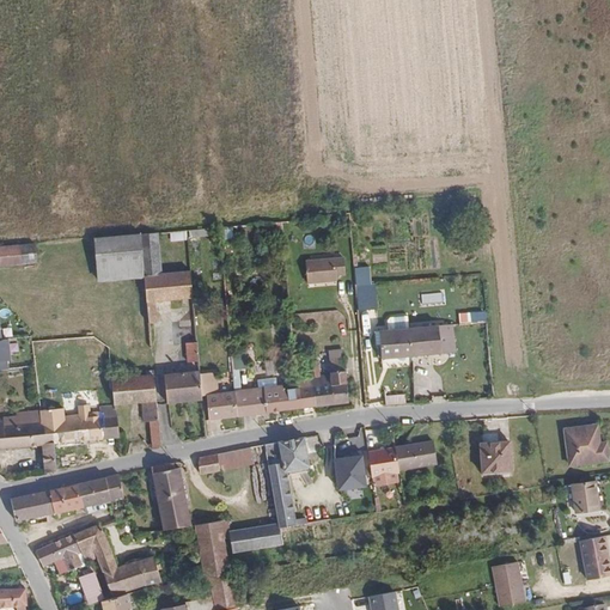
[(182,232),(182,225),(160,227),(162,237),(182,235),(182,232)]
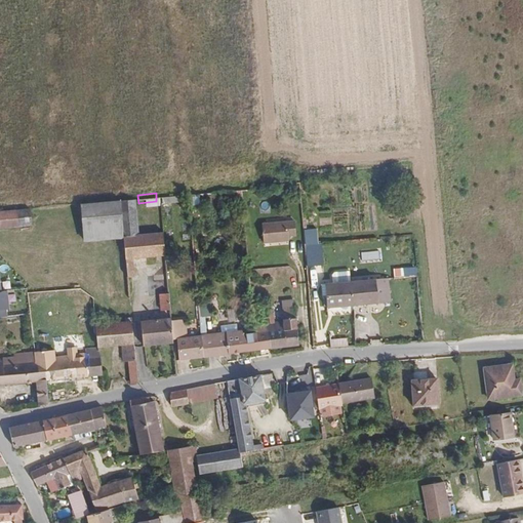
[(131,228),(128,196),(115,197),(118,229),(131,228)]
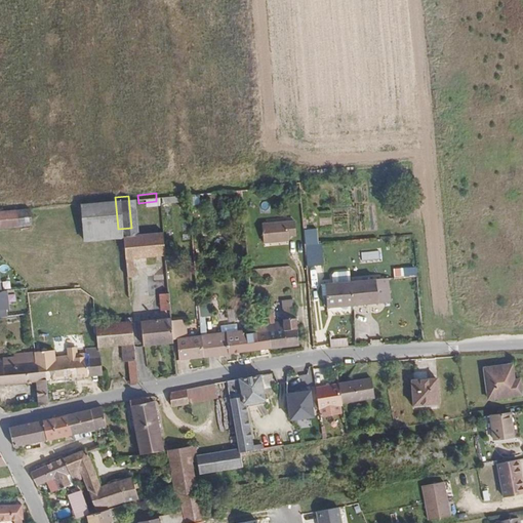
[(118,229),(115,197),(86,200),(87,241),(118,238),(118,229)]
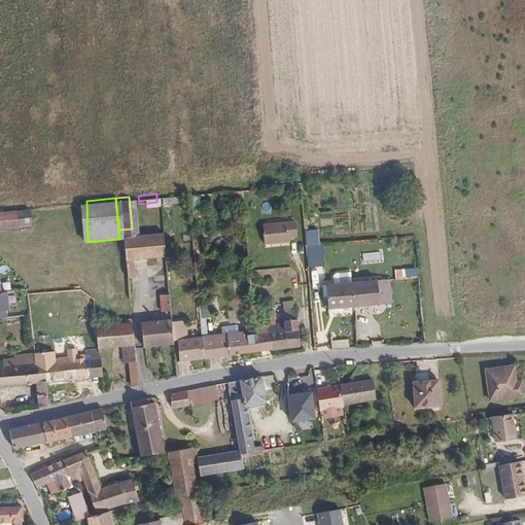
[(88,242),(86,201),(77,202),(81,243),(88,242)]
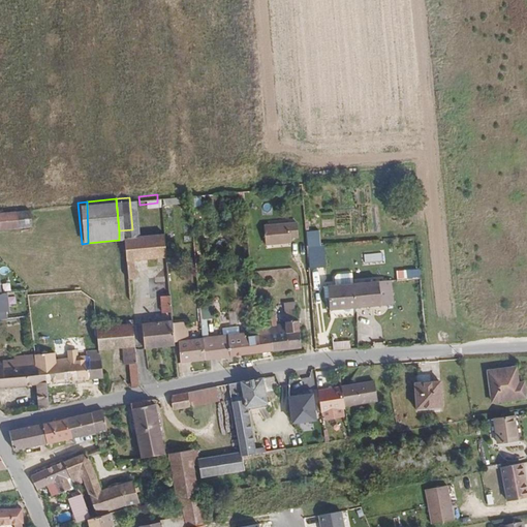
[(0,225),(29,223),(28,208),(0,211),(0,225)]
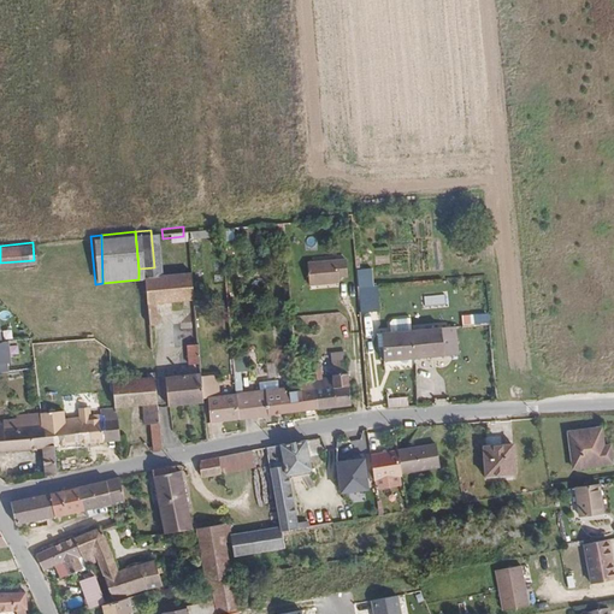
[(344,259),(306,261),(307,284),(337,282),(337,276),(347,276),(344,259)]
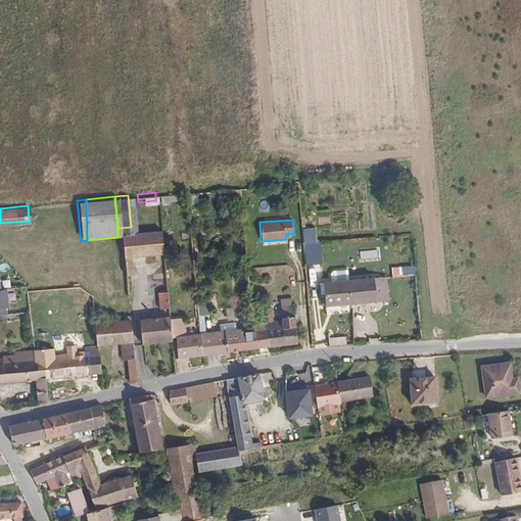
[(159,246),(157,225),(131,227),(117,228),(117,237),(121,267),(129,267),(128,249),(159,246)]
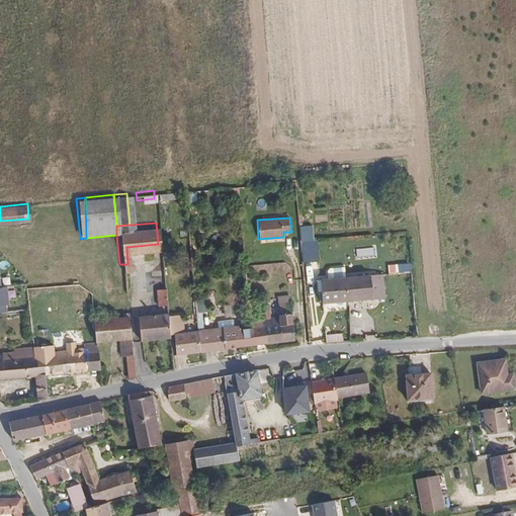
[(299,240),(314,239),(314,235),(312,235),(311,226),(298,227),(299,240)]
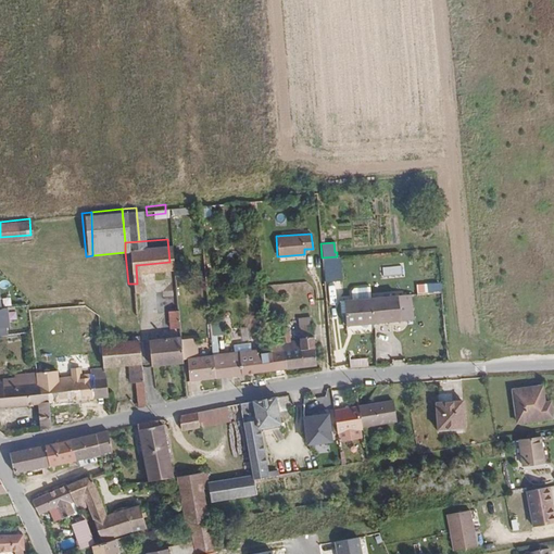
[(322,257),(322,259),(323,278),(323,280),(339,279),(337,256),(322,257)]
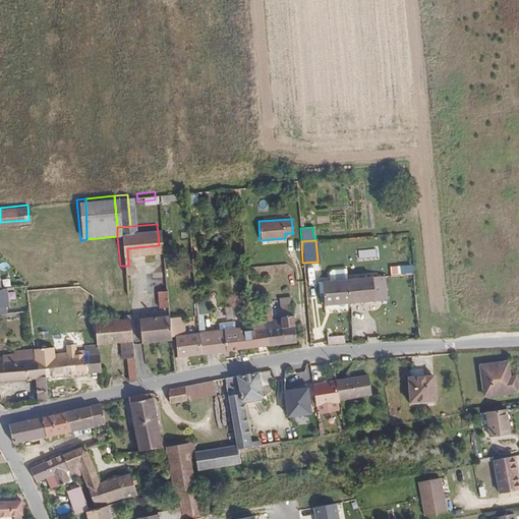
[(352,305),(377,303),(375,279),(350,280),(352,305)]
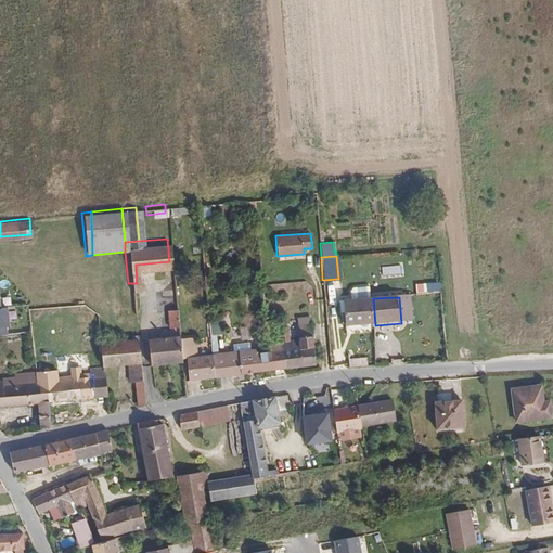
[(375,325),(373,298),(346,300),(347,316),(348,328),(375,325)]
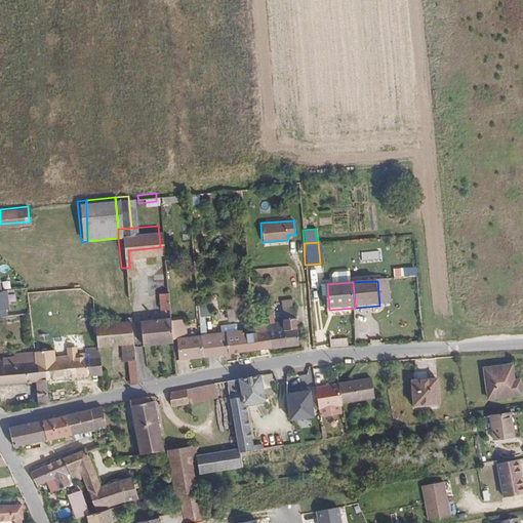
[(165,303),(163,286),(155,287),(156,303),(165,303)]
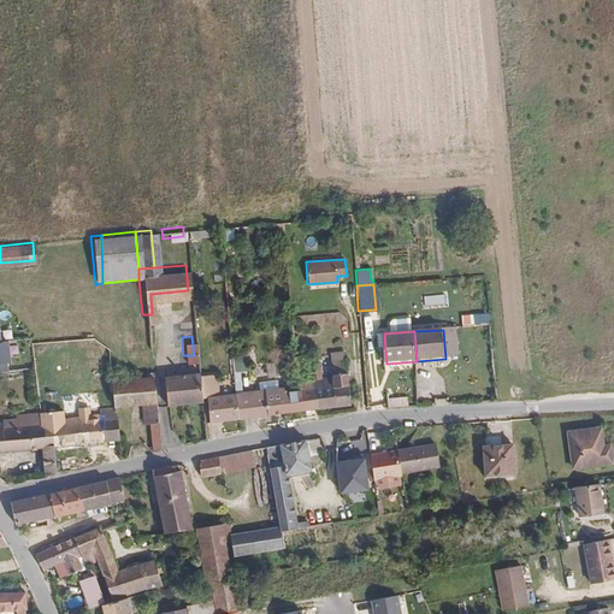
[(0,373),(11,372),(10,343),(0,343),(0,373)]
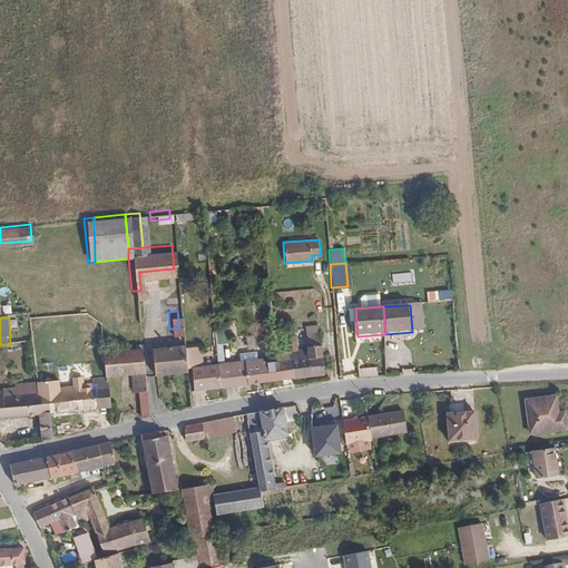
[(324,375),(322,335),(306,335),(307,350),(296,351),(295,336),(287,336),(289,351),(290,361),(292,379),(324,375)]
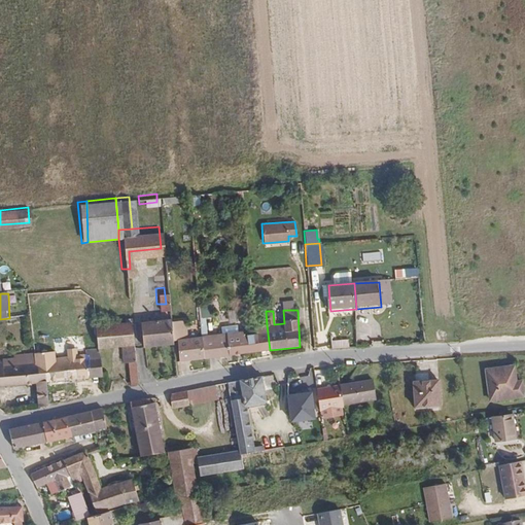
[(176,339),(187,338),(185,319),(181,319),(181,324),(171,324),(173,339),(176,339)]
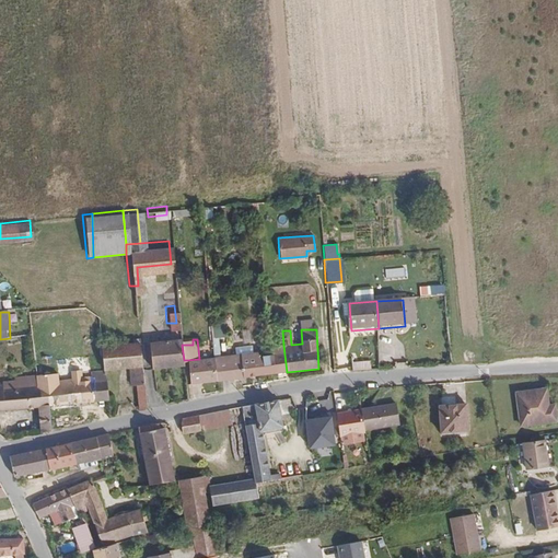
[(184,367),(184,360),(182,345),(182,340),(150,343),(152,370),(184,367)]
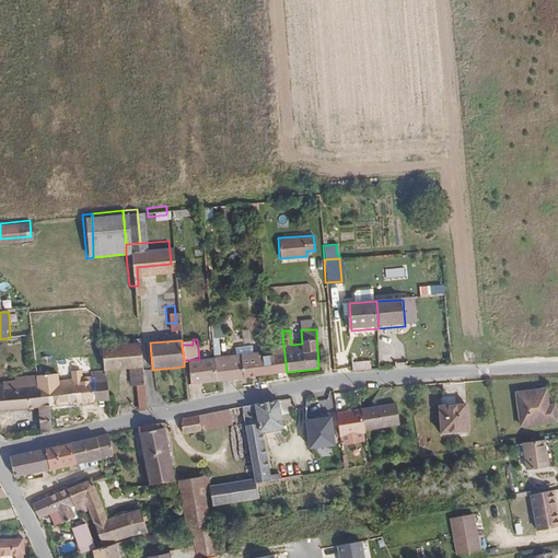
[(139,413),(150,409),(142,345),(102,349),(105,372),(128,370),(130,386),(136,386),(139,413)]
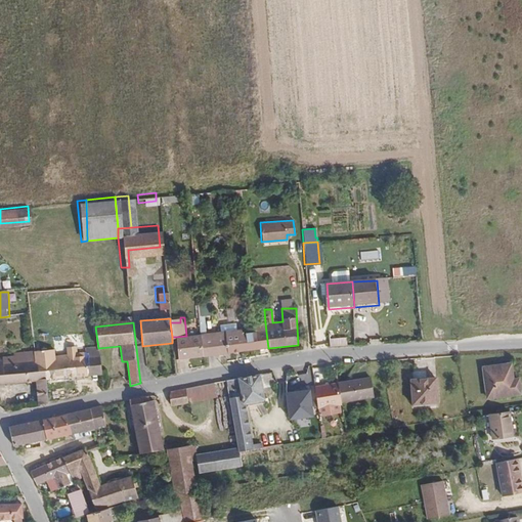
[(226,323),(226,332),(243,330),(243,322),(226,323)]
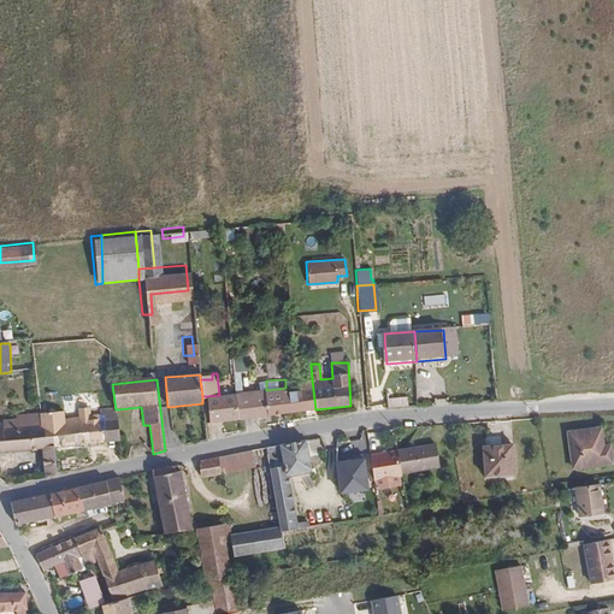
[(313,390),(312,379),(299,381),(300,391),(313,390)]
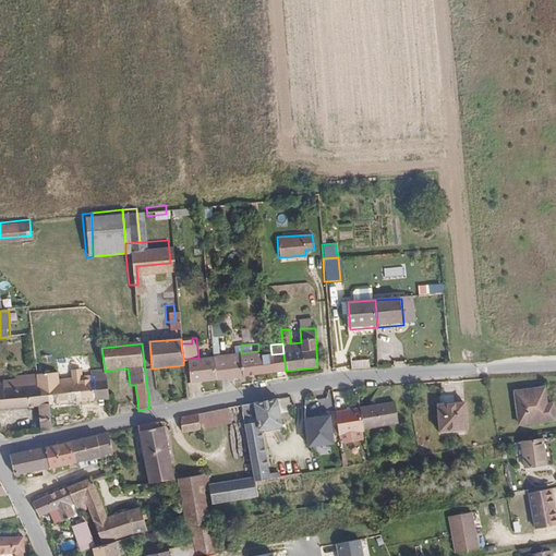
[(241,376),(286,371),(283,353),(272,354),(265,354),(265,350),(258,351),(241,353),(239,353),(241,376)]
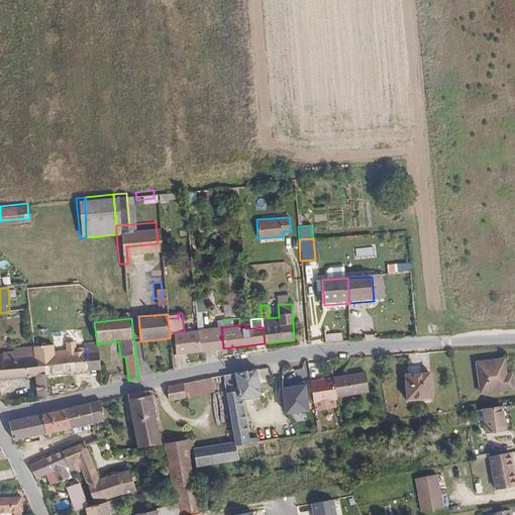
[(197,329),(199,351),(223,348),(221,327),(197,329)]
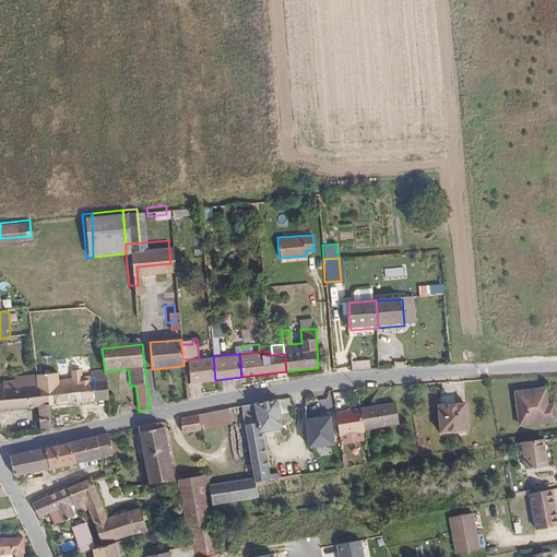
[(189,382),(215,380),(213,356),(199,358),(187,359),(189,382)]
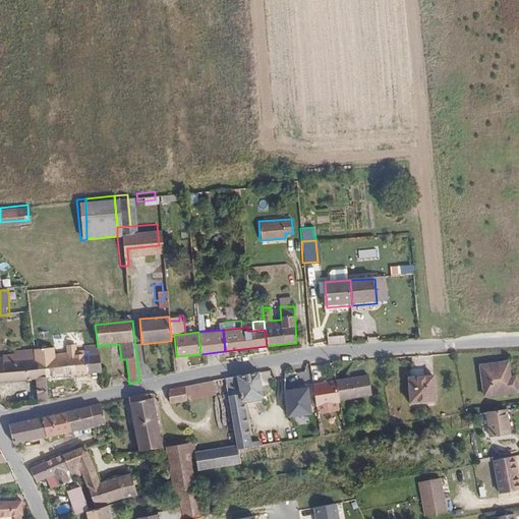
[(42,349),(43,358),(47,379),(89,373),(87,364),(99,363),(98,351),(83,353),(83,348),(75,348),(76,354),(68,355),(67,347),(42,349)]
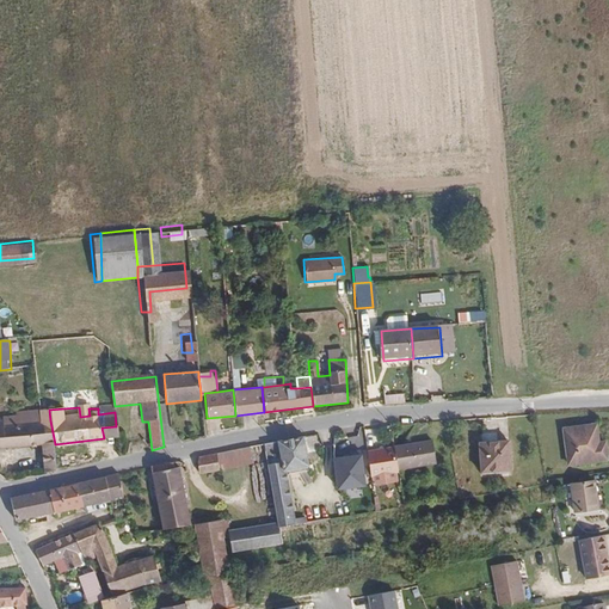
[(5,422),(0,423),(0,450),(41,446),(45,475),(59,471),(55,444),(50,420),(6,428),(5,422)]
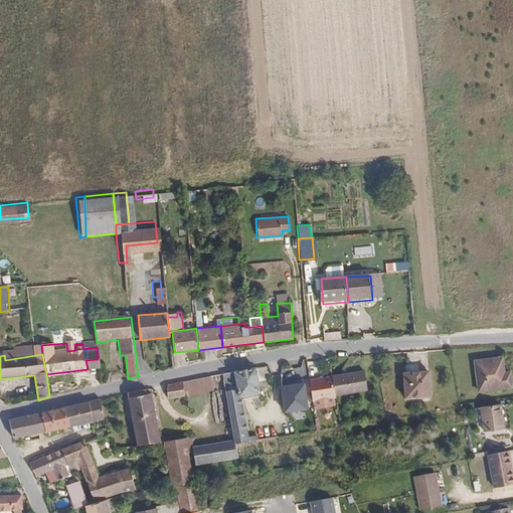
[(478,387),(509,382),(507,367),(499,369),(496,354),(473,358),(478,387)]
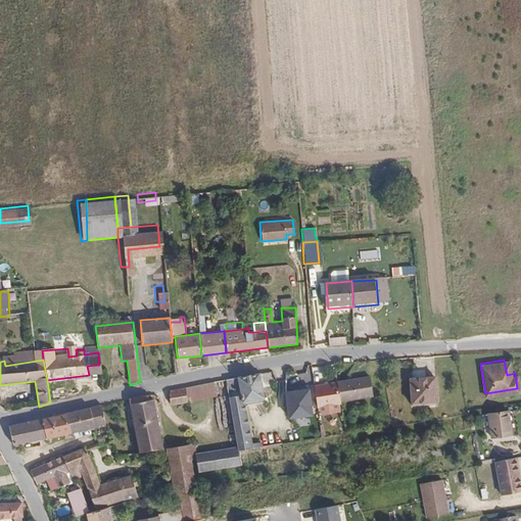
[(87,366),(89,375),(101,373),(99,365),(87,366)]
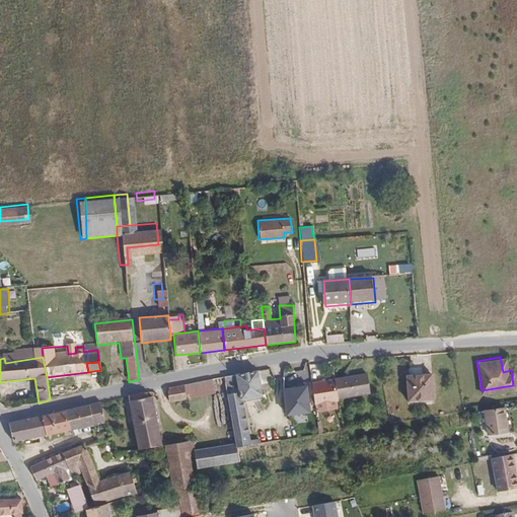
[(366,368),(355,370),(360,388),(371,386),(366,368)]
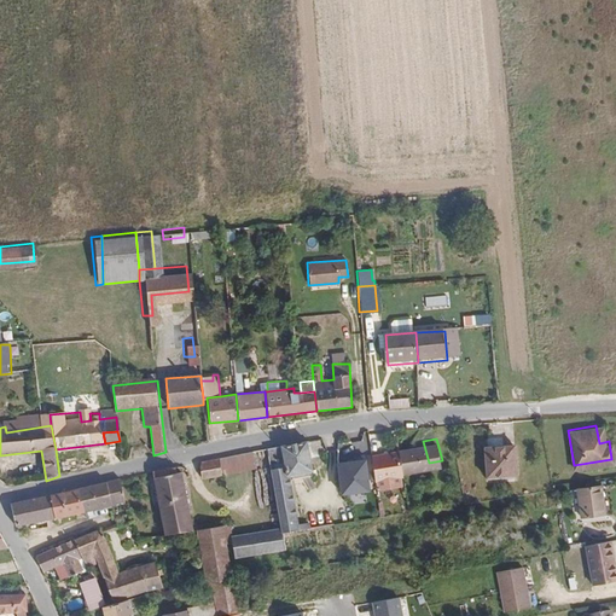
[(429,463),(423,441),(399,446),(404,469),(429,463)]
